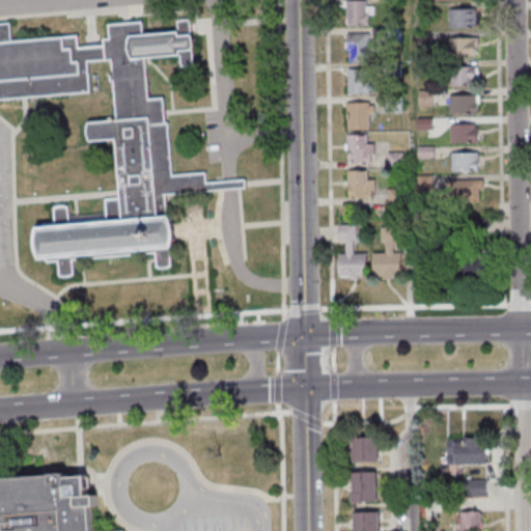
[(343,1),(363,0),(363,7),(371,7),(371,15),(367,16),(367,26),(344,26),(343,1)]
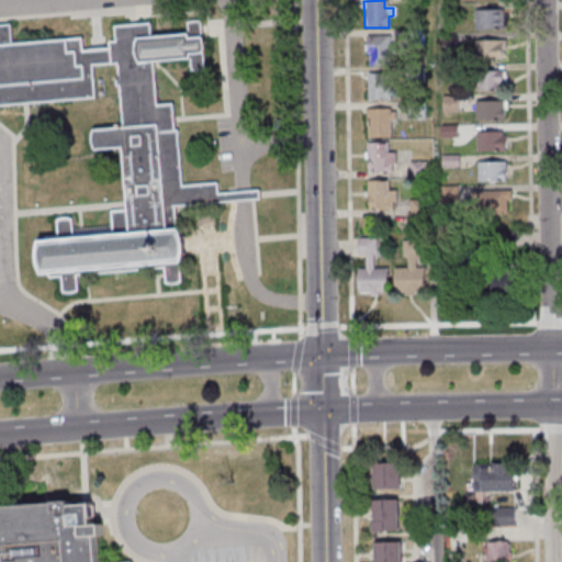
[(472,10),(472,30),(502,30),(502,25),(505,25),(505,13),(501,13),(501,10),(472,10)]
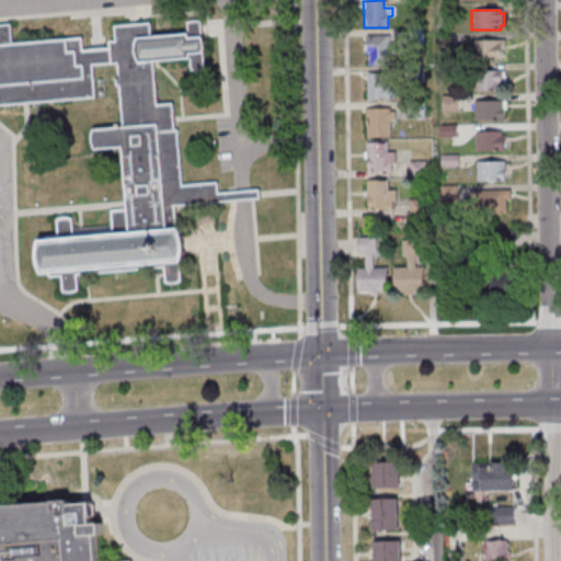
[(0,24),(9,24),(10,43),(80,37),(81,49),(107,47),(107,42),(113,41),(112,26),(148,22),(149,36),(185,33),(185,22),(187,21),(190,21),(192,20),(194,21),(196,21),(198,21),(199,21),(201,36),(202,38),(202,41),(203,43),(203,45),(203,48),(203,50),(203,53),(203,54),(202,55),(203,69),(202,69),(199,70),(197,70),(196,70),(194,70),(192,70),(190,70),(189,69),(187,59),(151,61),(156,104),(171,103),(173,129),(175,129),(180,185),(215,182),(216,193),(240,191),(256,190),(258,199),(241,201),(173,206),(175,228),(176,228),(178,230),(180,233),(181,237),(182,240),(182,243),(182,247),(182,250),(182,252),(182,256),(181,259),(181,261),(180,263),(178,263),(179,281),(178,282),(176,283),(175,283),(173,284),(172,284),(170,284),(169,284),(167,284),(164,283),(162,283),(162,267),(76,275),(77,289),(76,290),(73,292),(72,293),(70,293),(68,293),(66,293),(65,293),(63,293),(60,292),(59,276),(48,277),(46,274),(39,275),(38,271),(37,268),(36,266),(35,263),(35,260),(34,256),(35,252),(35,248),(36,244),(37,241),(43,240),(44,236),(55,235),(54,219),(56,219),(58,218),(61,217),(64,217),(67,217),(69,218),(70,218),(72,233),(111,230),(109,210),(125,209),(119,148),(93,150),(92,147),(91,144),(90,139),(90,136),(91,133),(92,129),(116,127),(116,125),(121,124),(117,86),(115,86),(114,77),(116,77),(115,64),(91,66),(94,98),(0,105),(0,24)]
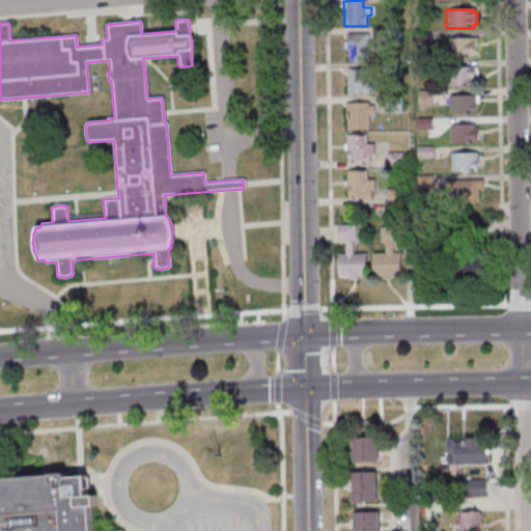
[(383,29),(383,44),(398,44),(397,28),(383,29)]
